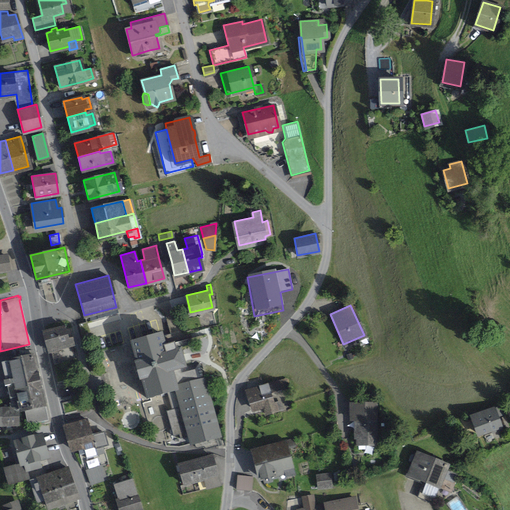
[(84,315),(85,318),(117,310),(116,307),(84,315)]
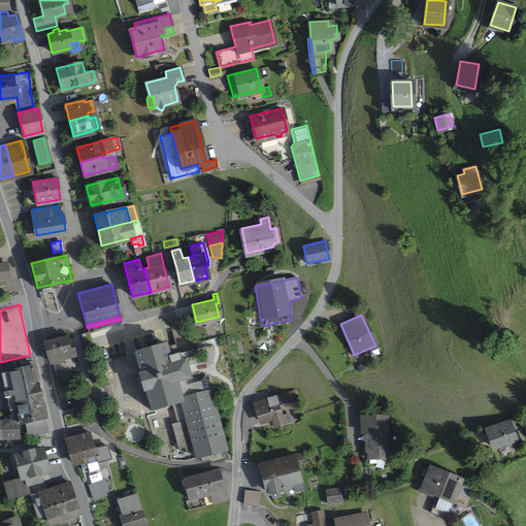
[(68,348),(65,335),(44,340),(48,359),(70,354),(70,356),(75,355),(73,347),(68,348)]
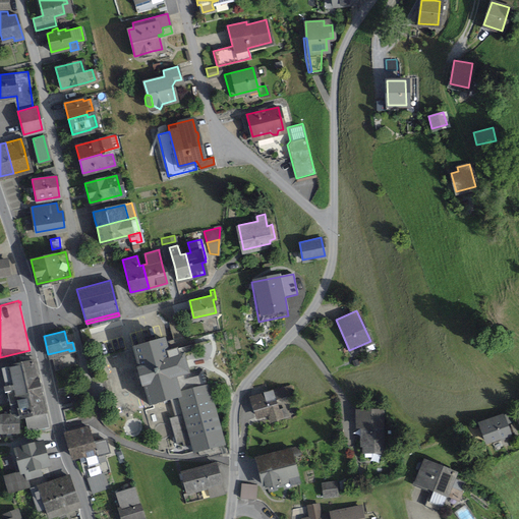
[(200,368),(205,384),(206,384),(208,391),(226,386),(212,337),(193,343),(194,348),(180,352),(181,354),(168,358),(163,338),(132,347),(137,366),(136,367),(141,385),(142,385),(149,404),(169,398),(179,395),(178,392),(173,376),(200,368)]
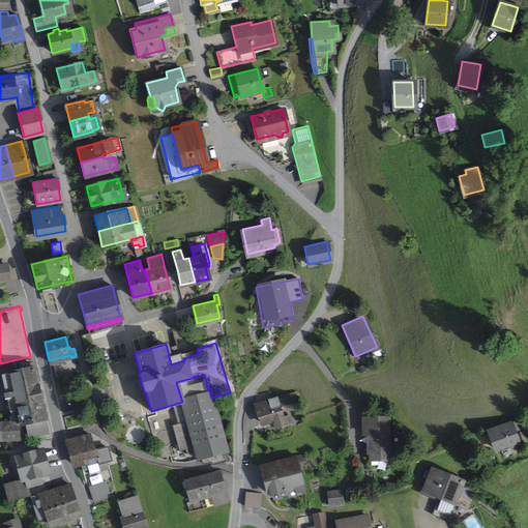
[(9,415),(8,416),(9,420),(17,420),(17,424),(25,422),(28,438),(45,434),(41,419),(45,418),(40,400),(36,382),(33,367),(20,370),(8,372),(8,373),(1,375),(4,392),(2,393),(3,399),(6,398),(9,415)]
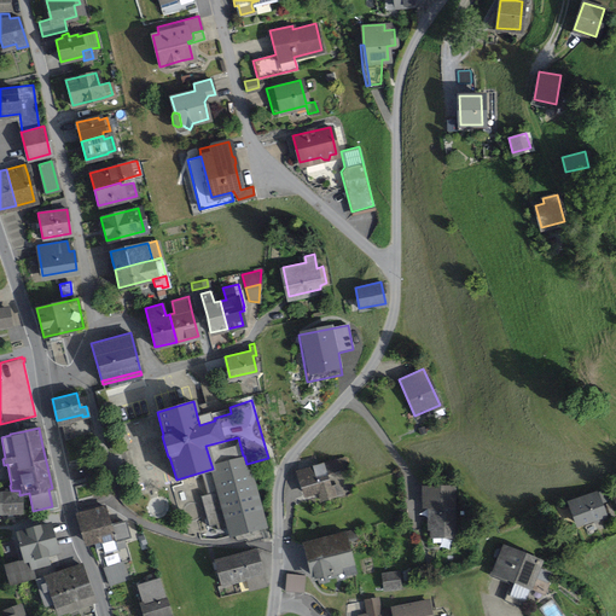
[(205,446),(211,465),(243,455),(238,437),(205,446)]
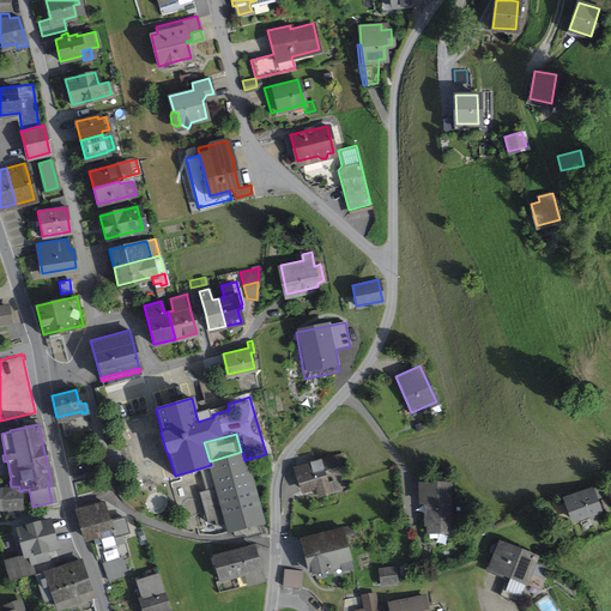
[(204,514),(206,521),(212,519),(215,524),(224,521),(227,531),(231,530),(233,533),(235,534),(242,533),(246,536),(264,531),(244,460),(242,452),(241,452),(210,461),(211,465),(199,469),(205,490),(211,512),(204,514)]
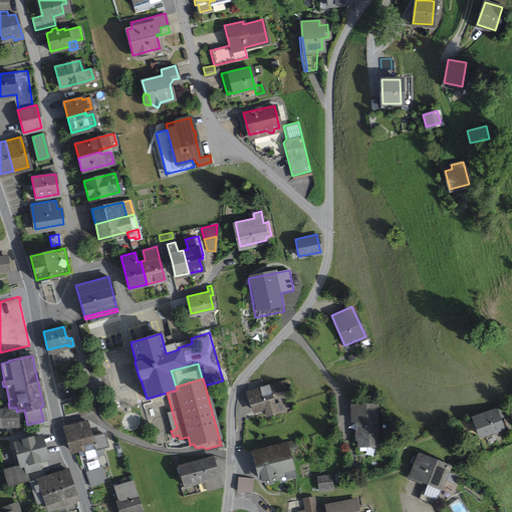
[(285,378),(247,390),(252,410),(263,407),(265,414),(275,411),(273,404),(270,394),(279,391),(287,389),(285,378)]
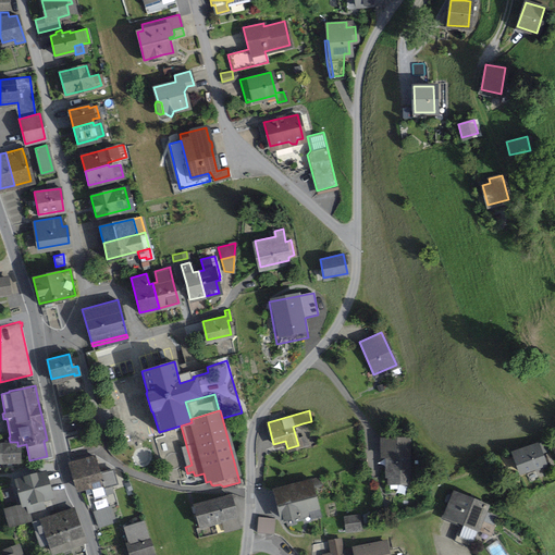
[(406,438),(380,439),(380,455),(385,455),(385,475),(387,473),(387,482),(407,481),(406,438)]
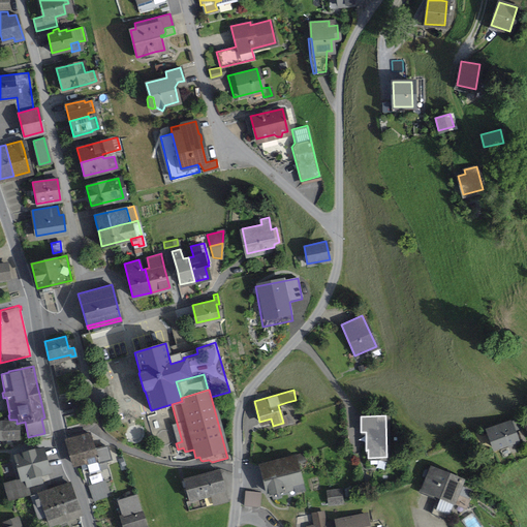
[(486,428),(493,447),(506,442),(517,439),(512,426),(517,424),(515,417),(486,428)]
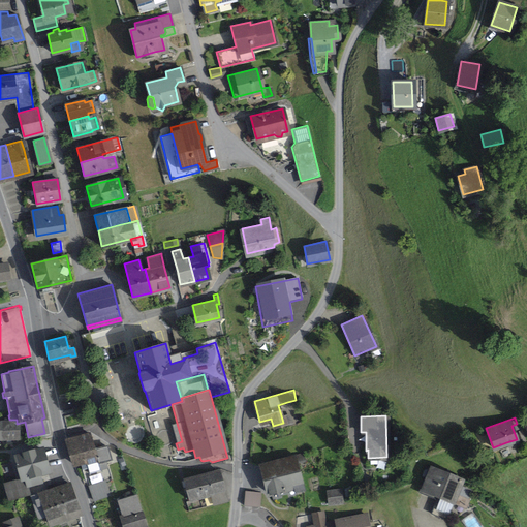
[(0,438),(18,437),(17,424),(17,420),(9,420),(0,421),(0,438)]
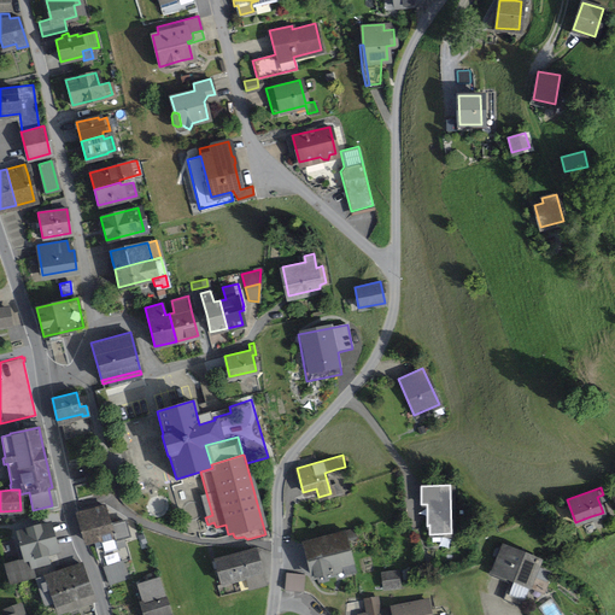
[(205,517),(212,515),(206,493),(199,495),(205,517)]
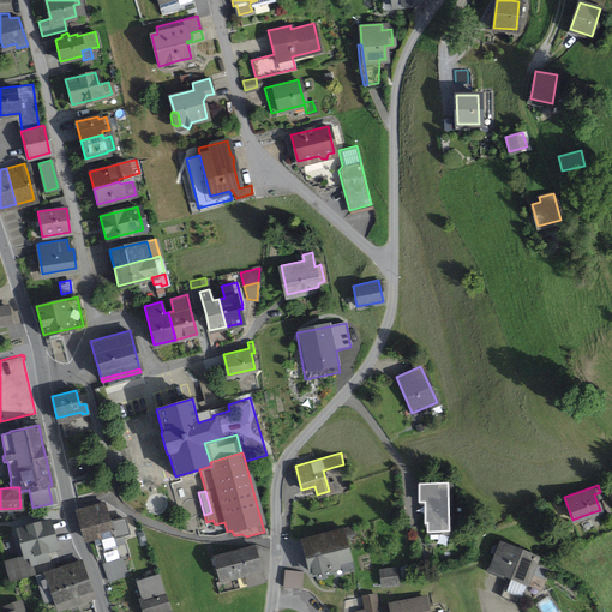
[(115,545),(113,537),(125,533),(121,519),(108,523),(101,502),(76,509),(84,538),(91,535),(94,545),(101,543),(102,549),(115,545)]
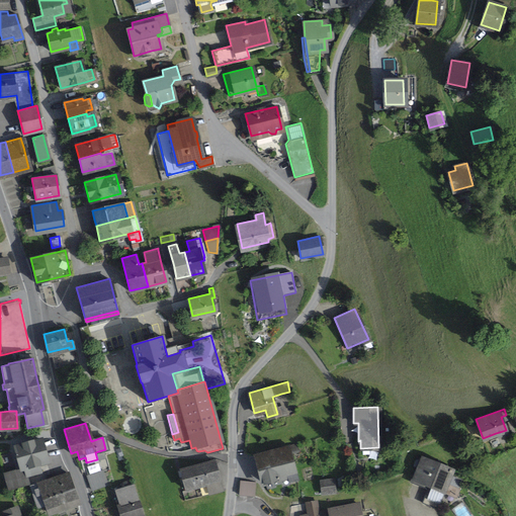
[(39,470),(37,463),(47,461),(39,439),(14,446),(20,467),(3,473),(7,489),(27,483),(25,475),(39,470)]
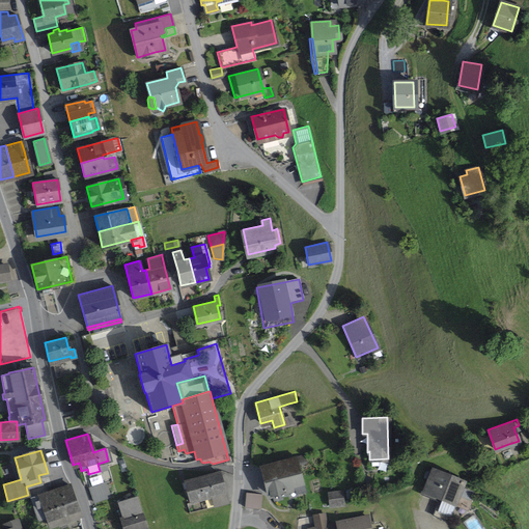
[(297,464),(305,462),(303,454),(295,456),(297,464)]
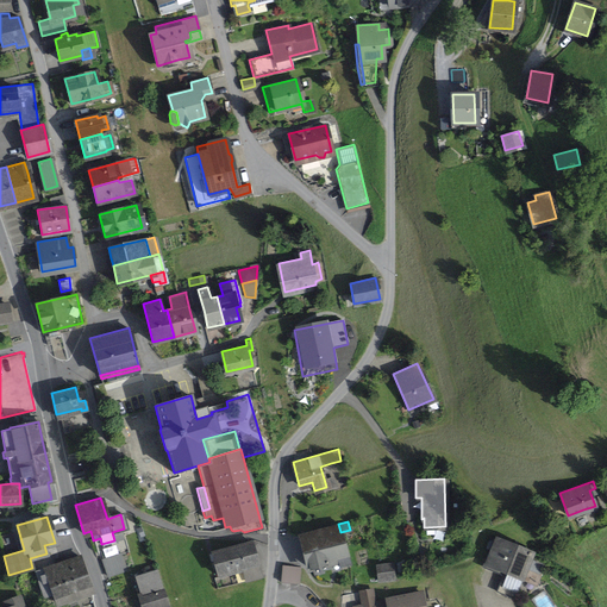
[(333,545),(344,543),(340,532),(338,524),(300,533),(305,551),(320,548),(333,545)]
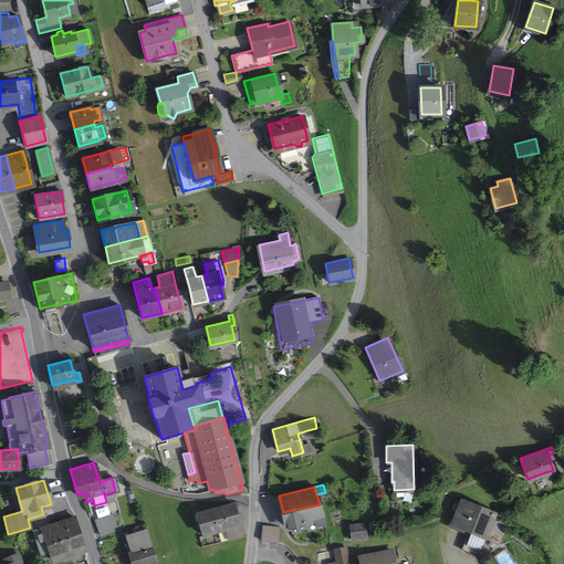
[(455,499),(451,508),(453,509),(447,525),(467,533),(468,530),(451,523),(459,501),(455,499)]
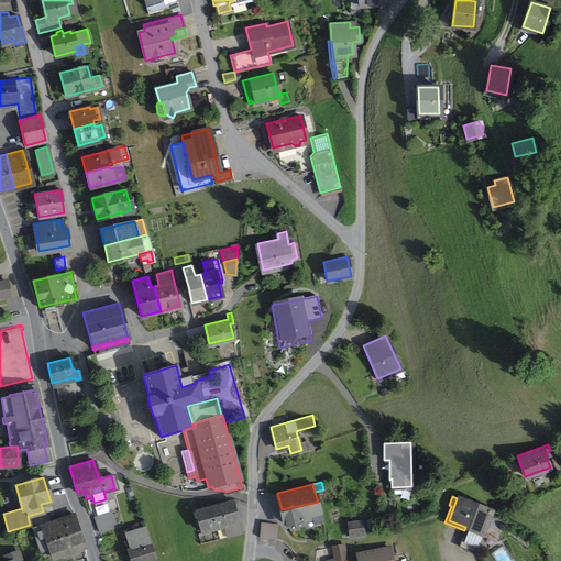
[(449,520),(465,527),(464,530),(458,546),(474,551),(481,534),(494,539),(497,528),(485,524),(491,510),(458,497),(457,498),(449,520)]
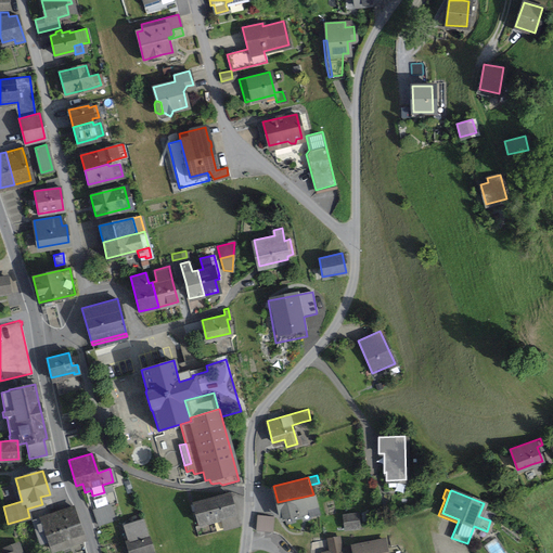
[(220,518),(222,528),(236,525),(228,492),(192,502),(198,524),(220,518)]
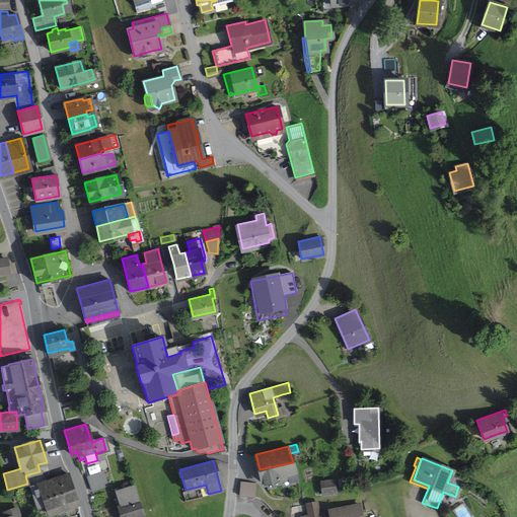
[(273,466),(260,469),(263,483),(287,476),(288,482),(297,478),(293,462),(284,464),(273,466)]
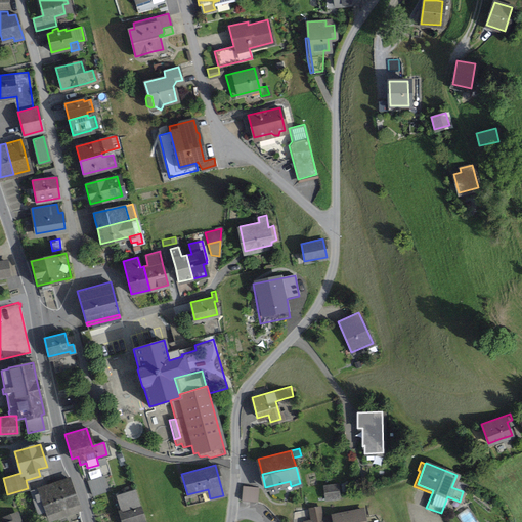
[(87,479),(92,494),(107,489),(102,474),(87,479)]
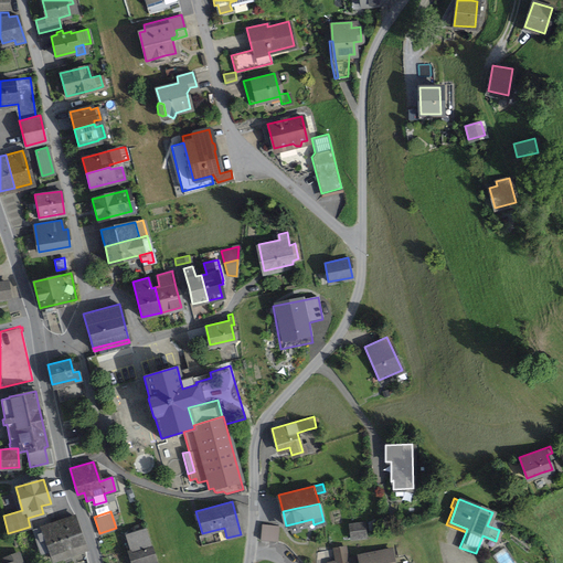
[(60,530),(67,553),(84,548),(73,514),(59,519),(63,530),(60,530)]
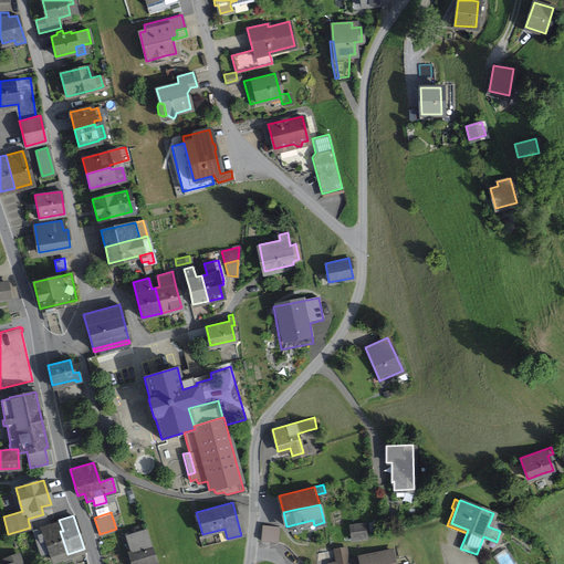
[(54,543),(59,556),(68,554),(60,531),(63,531),(59,520),(58,521),(55,517),(50,519),(51,523),(53,522),(54,526),(56,525),(61,541),(54,543)]
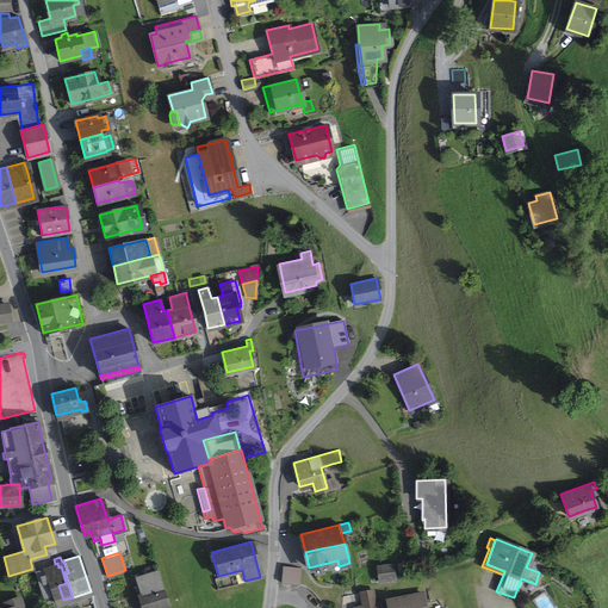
[(53,594),(56,603),(63,600),(59,585),(66,583),(61,566),(59,568),(57,563),(55,564),(35,571),(43,597),(53,594)]
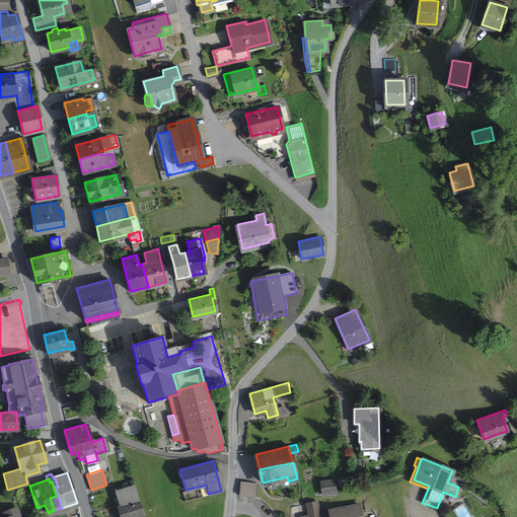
[(320,481),(321,494),(335,493),(334,478),(320,481)]
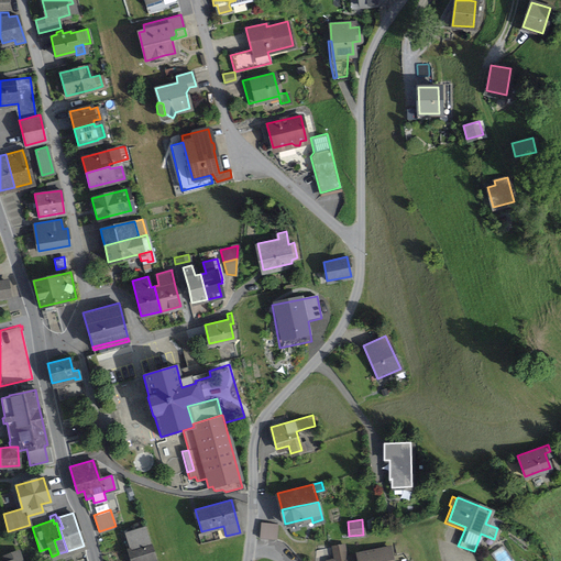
[(260,521),(259,537),(275,538),(276,523),(260,521)]
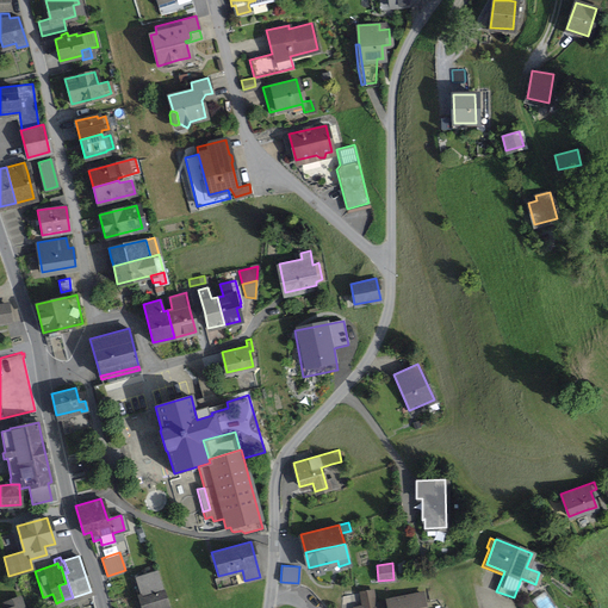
[(167,607),(167,605),(156,570),(135,577),(144,607),(156,607),(157,607),(167,607)]
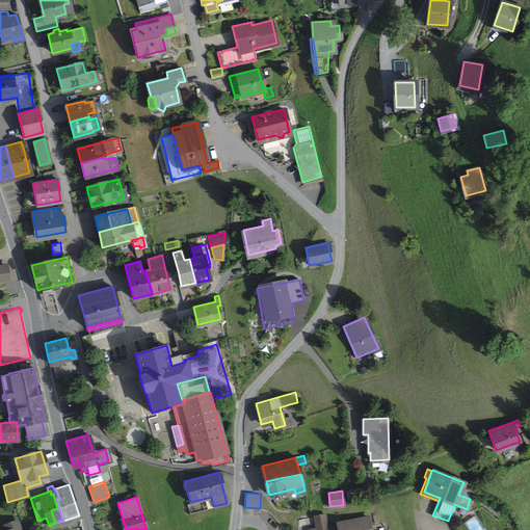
[(308,528),(308,529),(330,529),(329,525),(329,524),(326,525),(324,513),(313,515),(315,527),(308,528)]
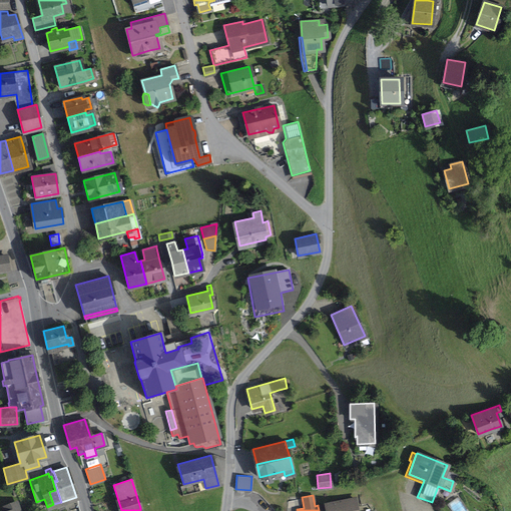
[(356,510),(354,498),(325,504),(325,505),(326,510),(356,510)]
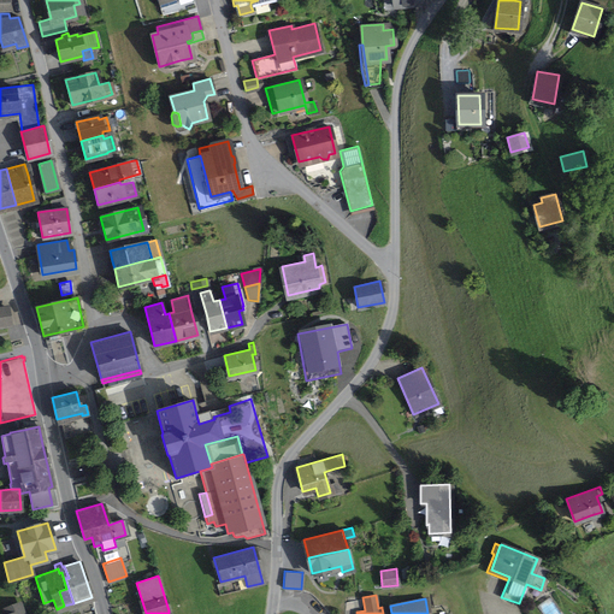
[(22,613),(18,603),(5,608),(6,613),(22,613)]
